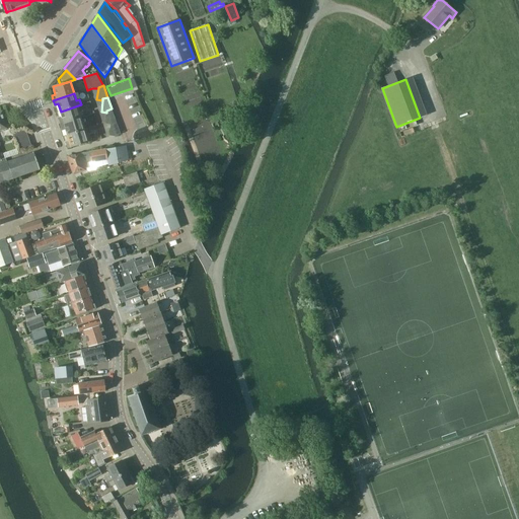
[(61,125),(81,118),(78,105),(61,112),(63,119),(59,120),(61,125)]
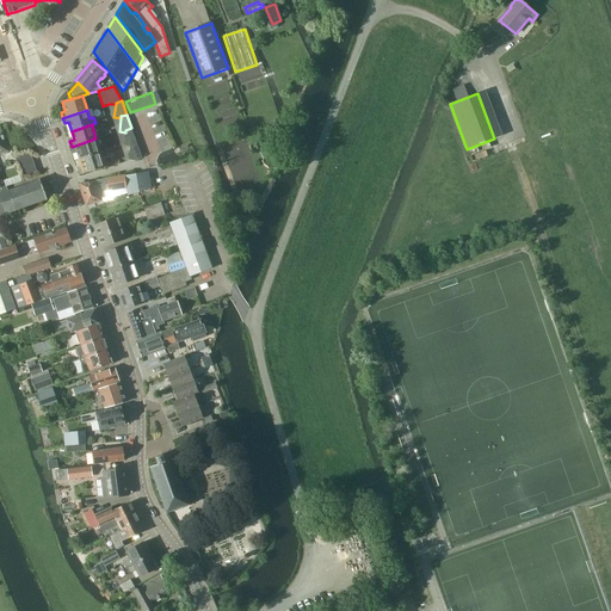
[(125,133),(124,146),(130,147),(129,160),(135,160),(142,158),(131,128),(125,130),(125,133)]
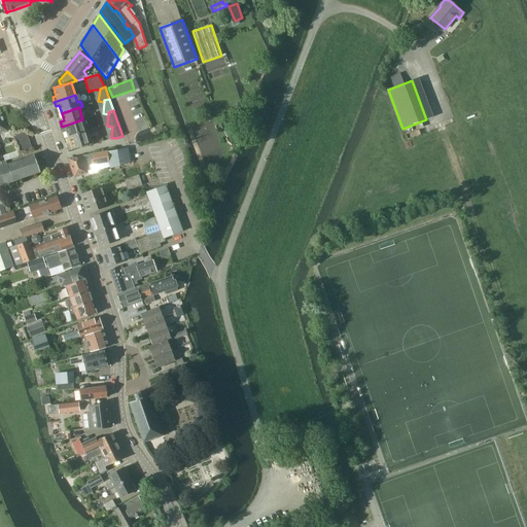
[(69,138),(86,132),(82,119),(62,127),(63,131),(66,130),(69,138)]
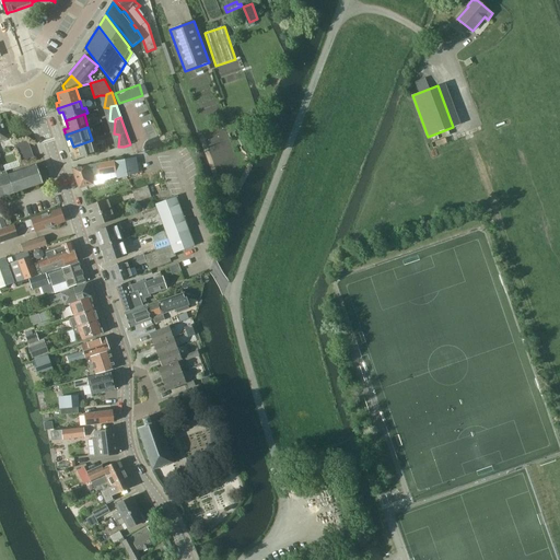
[(92,140),(73,147),(76,154),(71,155),(73,161),(96,154),(92,140)]
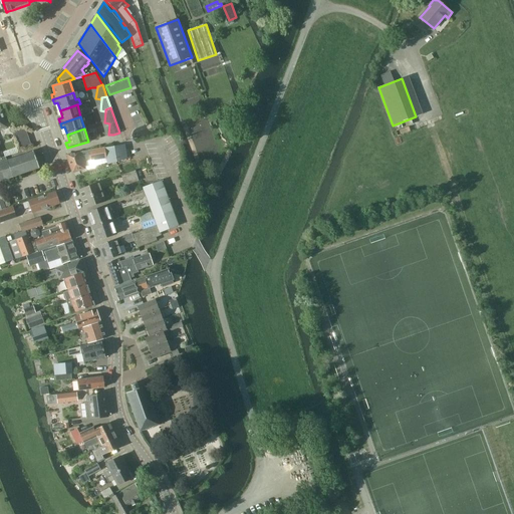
[(107,165),(125,159),(127,159),(124,145),(68,155),(73,172),(88,167),(87,162),(106,158),(107,165)]
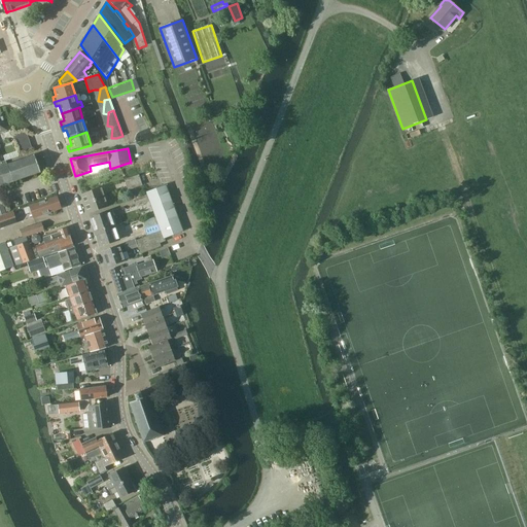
[(0,185),(40,173),(34,154),(7,164),(6,161),(0,162),(0,185)]
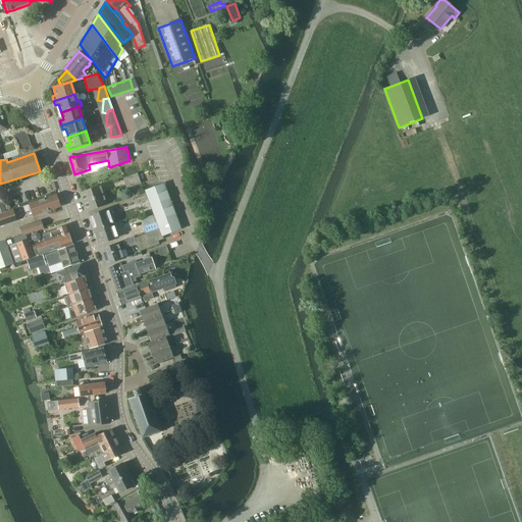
[(131,175),(135,186),(142,184),(138,173),(131,175)]
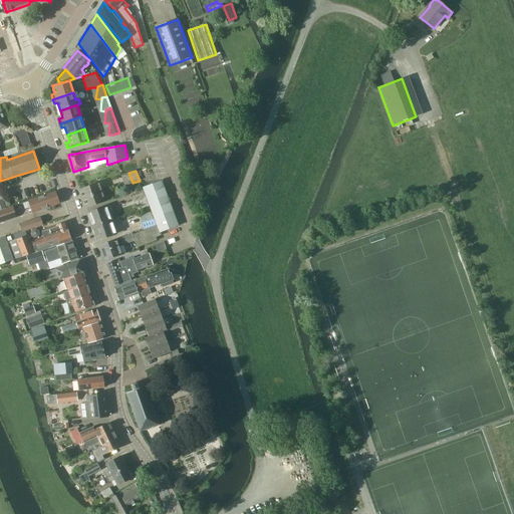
[(124,186),(133,183),(129,173),(121,175),(124,186)]
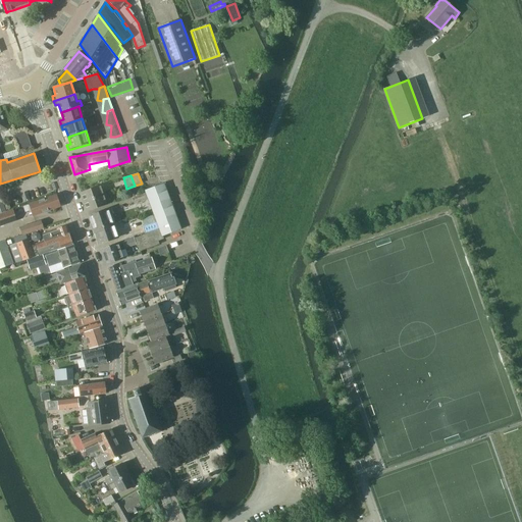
[(162,236),(163,236),(181,228),(164,184),(146,191),(146,193),(149,200),(157,222),(160,228),(160,229),(162,236)]
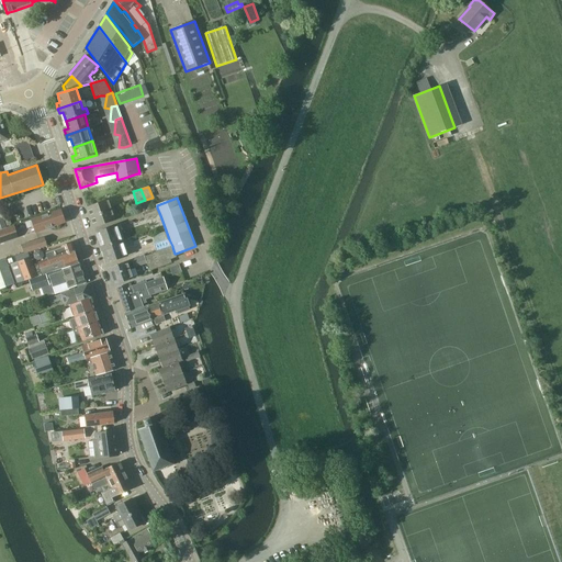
[(88,208),(91,217),(112,210),(110,204),(113,203),(111,199),(88,208)]
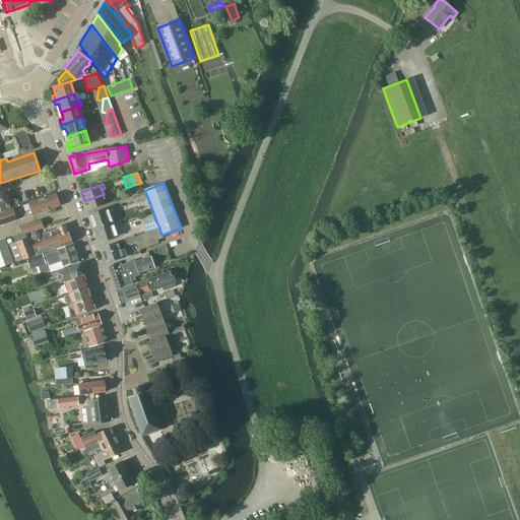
[(134,204),(148,199),(145,192),(132,197),(134,204)]
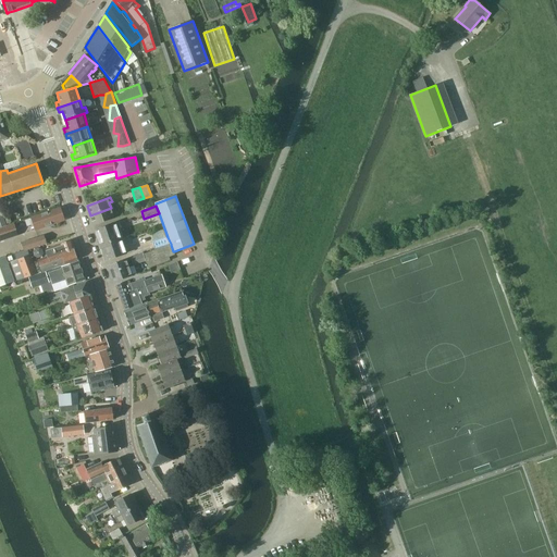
[(111,208),(90,215),(94,225),(114,219),(112,212),(115,211),(114,207),(111,208)]
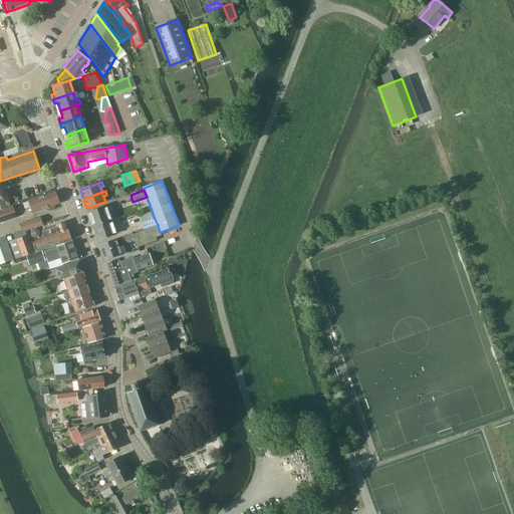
[(32,213),(59,203),(55,192),(23,203),(25,209),(30,207),(32,213)]
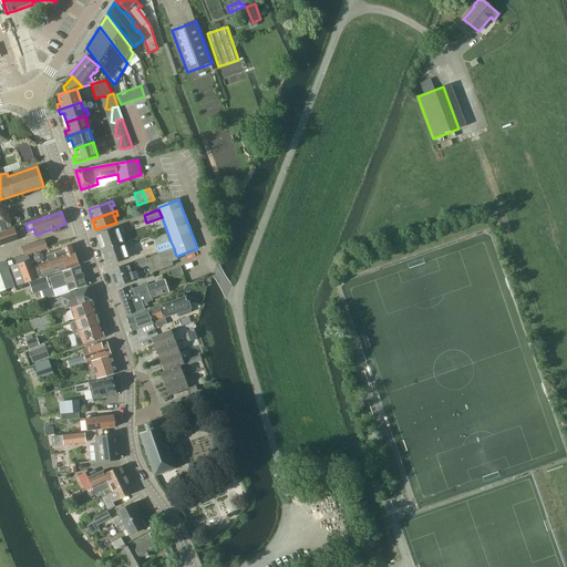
[(103,249),(123,243),(120,234),(123,233),(121,226),(98,235),(103,249)]
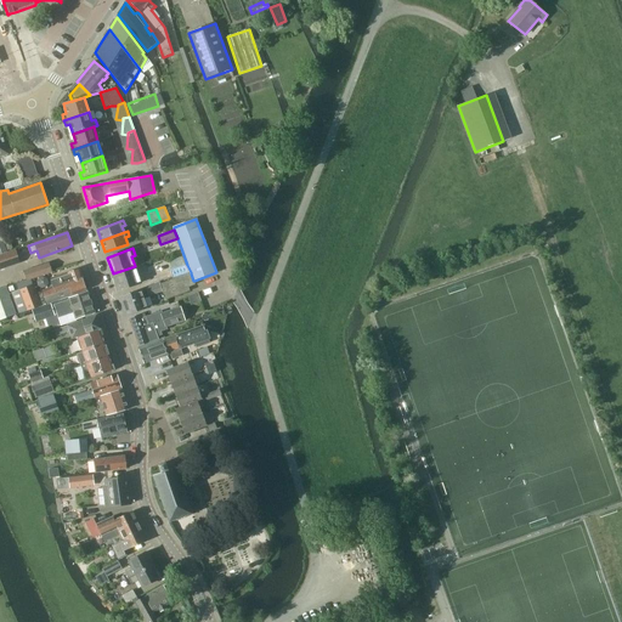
[(0,269),(20,263),(16,250),(7,253),(7,252),(0,254),(0,269)]
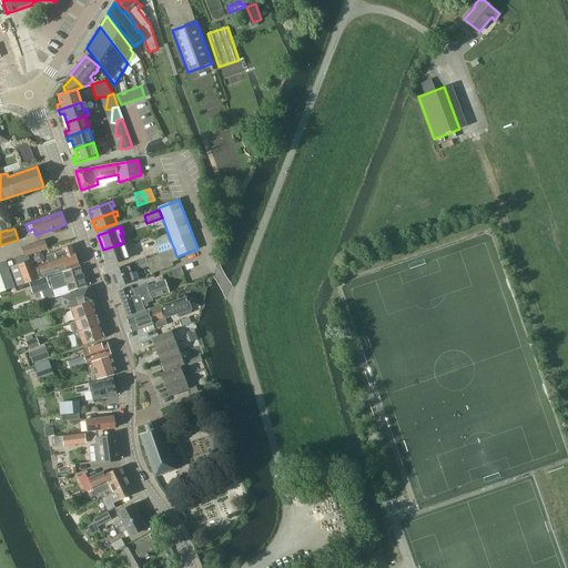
[(24,256),(26,256),(29,254),(48,249),(46,240),(22,247),(24,255),(24,256)]
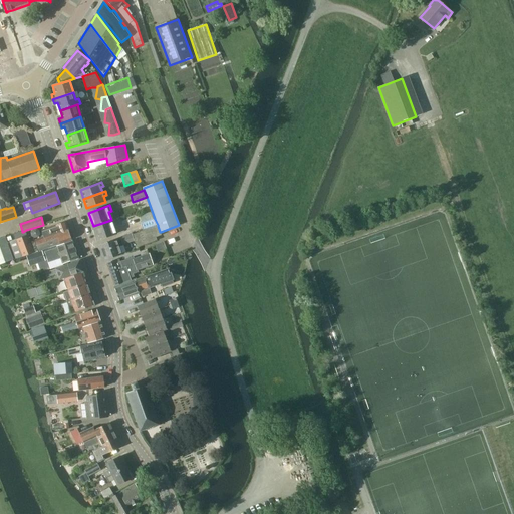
[(114,219),(111,220),(93,226),(98,240),(116,234),(112,225),(115,224),(114,219)]
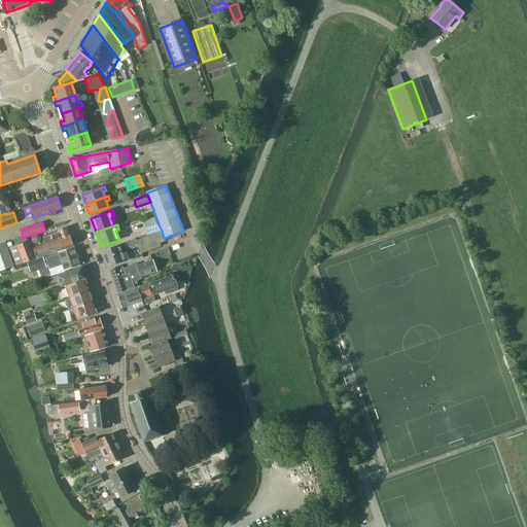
[(159,224),(145,229),(147,236),(162,231),(159,224)]
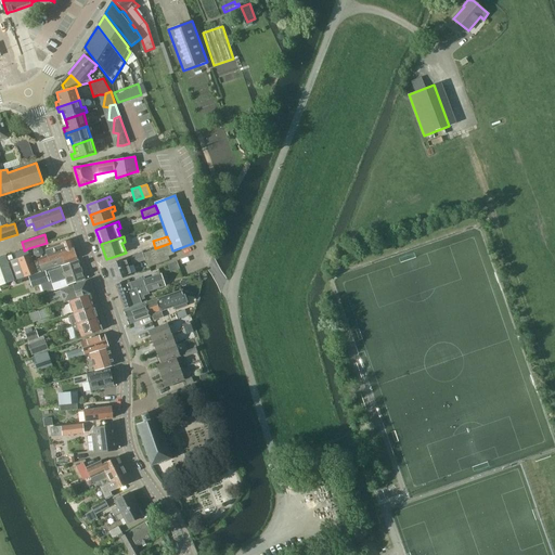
[(37,260),(35,261),(39,272),(41,271),(78,258),(72,239),(44,248),(48,256),(37,259),(37,260)]
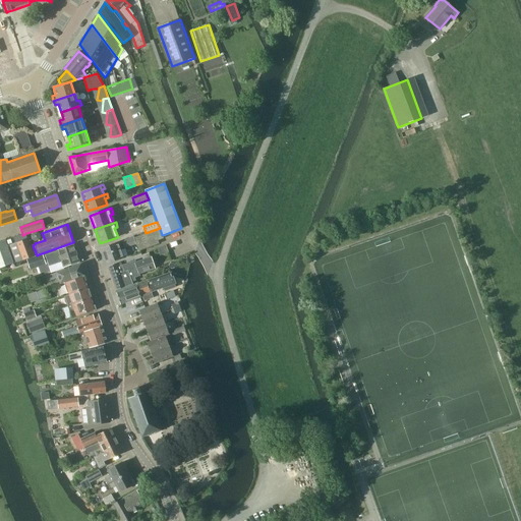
[(164,238),(163,235),(162,235),(160,229),(135,238),(137,244),(140,250),(159,243),(158,240),(164,238)]
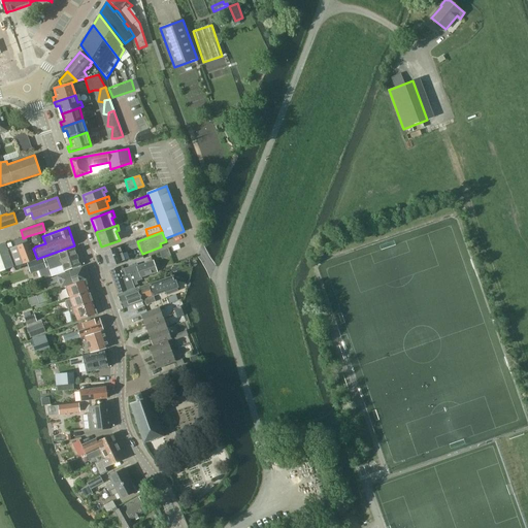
[(29,241),(26,243),(24,238),(23,238),(23,237),(9,242),(6,243),(8,250),(9,249),(15,266),(35,260),(29,241)]
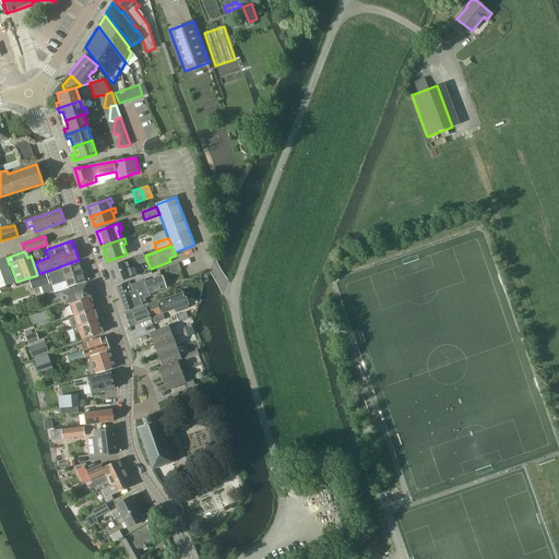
[(146,262),(147,262),(145,256),(144,253),(131,258),(134,266),(146,262)]
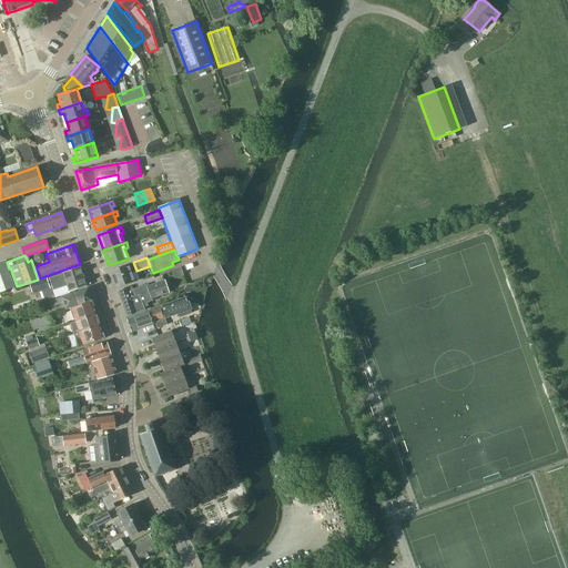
[(0,292),(16,287),(9,269),(7,262),(6,262),(0,263),(0,292)]
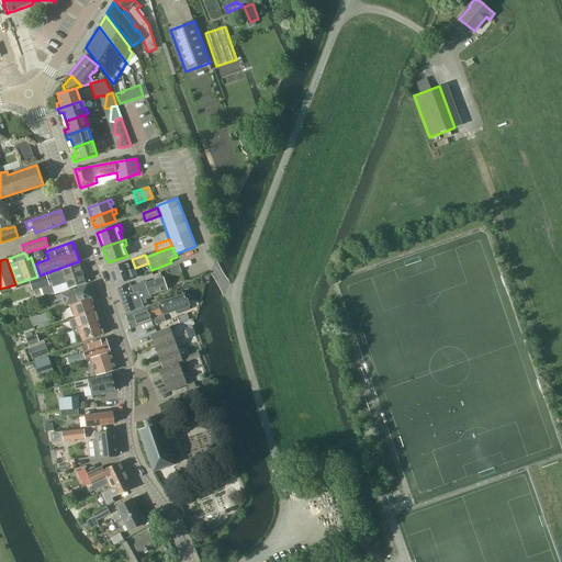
[(115,284),(134,278),(128,262),(109,269),(115,284)]
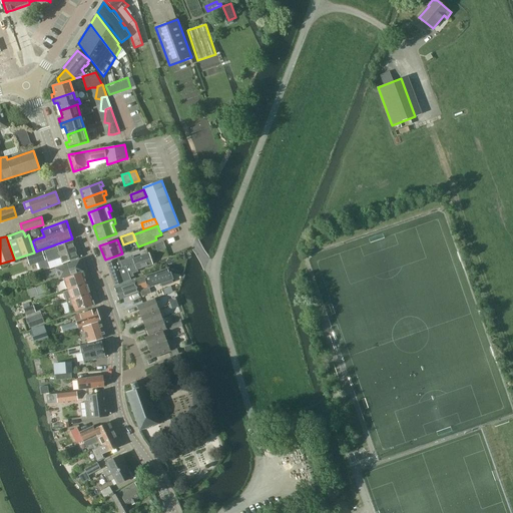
[(44,271),(50,268),(79,259),(73,240),(26,257),(29,266),(37,263),(39,270),(43,269),(44,271)]
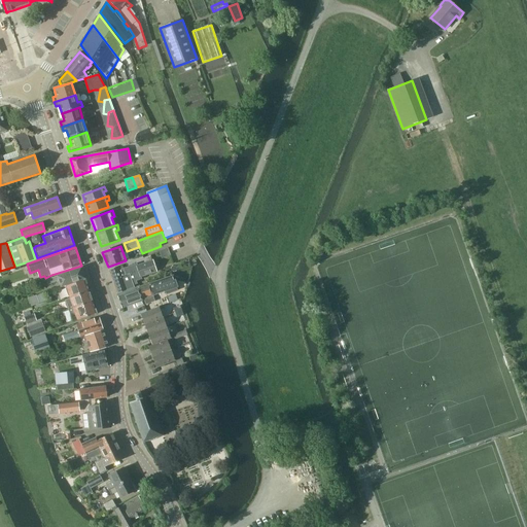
[(156,271),(153,260),(138,267),(137,265),(125,269),(124,266),(109,271),(117,293),(135,287),(134,284),(138,283),(137,280),(142,278),(141,276),(156,271)]
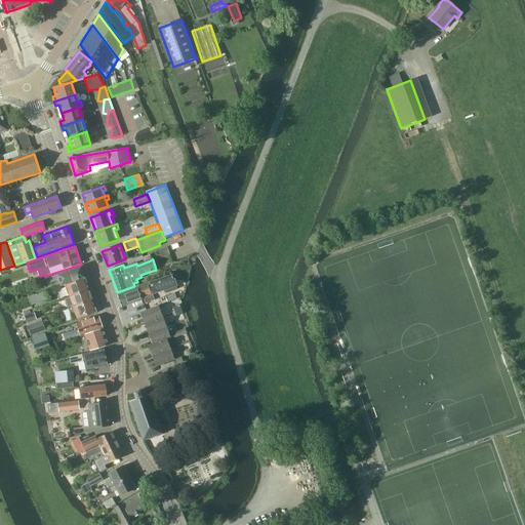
[(61,286),(85,278),(81,267),(46,278),(48,283),(58,280),(61,286)]
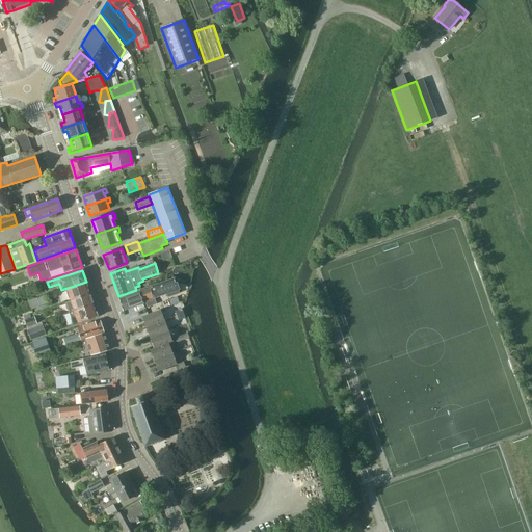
[(176,277),(151,287),(155,298),(167,294),(168,297),(180,293),(179,290),(180,290),(176,277)]
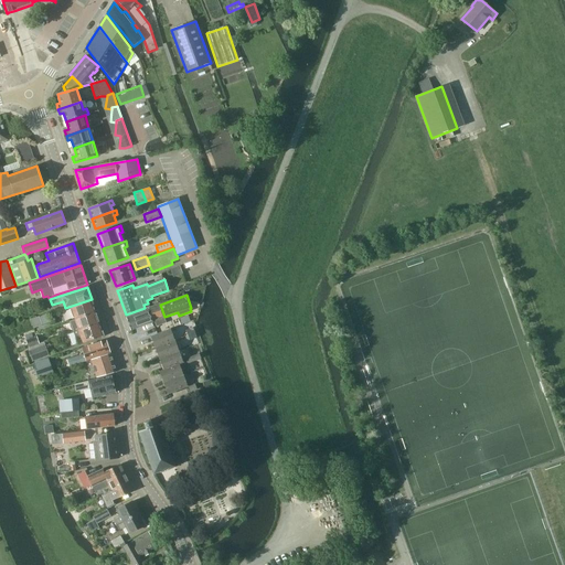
[(75,320),(96,312),(92,299),(71,307),(75,320)]
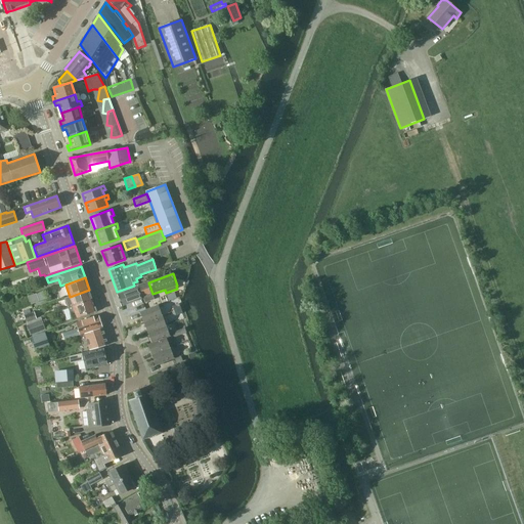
[(147,282),(139,286),(145,303),(154,300),(147,282)]
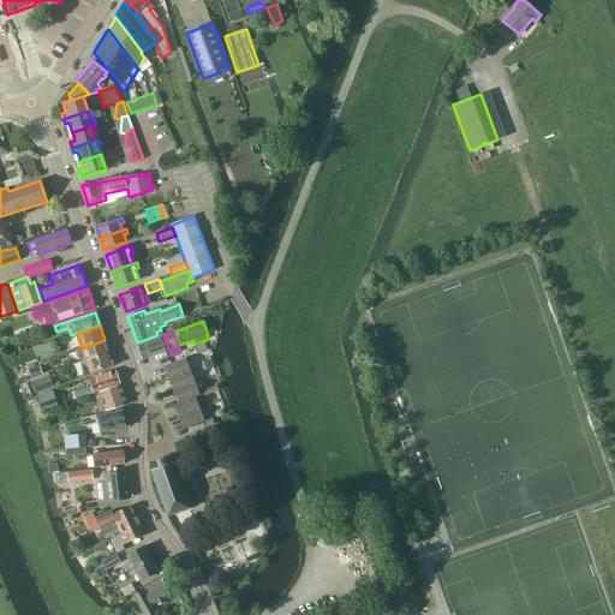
[(143,359),(167,351),(162,338),(138,346),(143,359)]
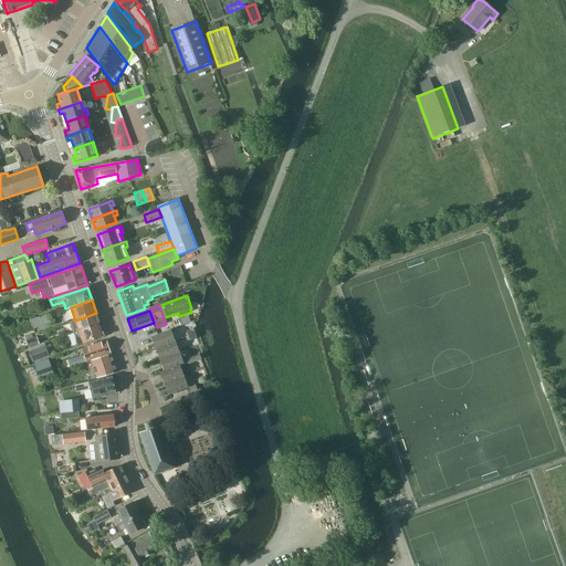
[(77,326),(75,327),(76,332),(79,331),(101,323),(96,313),(75,321),(77,326)]
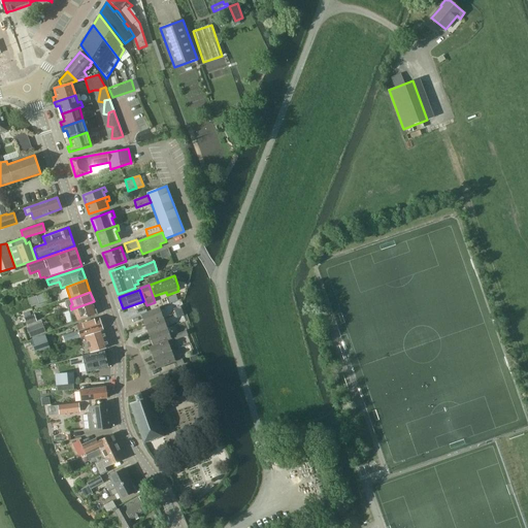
[(40,303),(48,300),(45,293),(37,296),(40,303)]
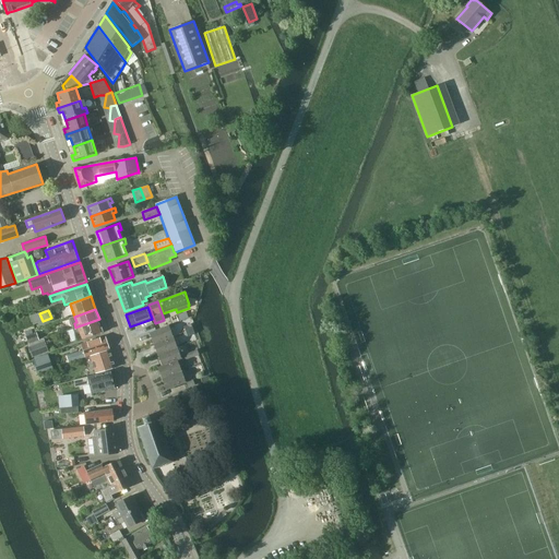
[(180,319),(189,316),(186,310),(178,313),(180,319)]
